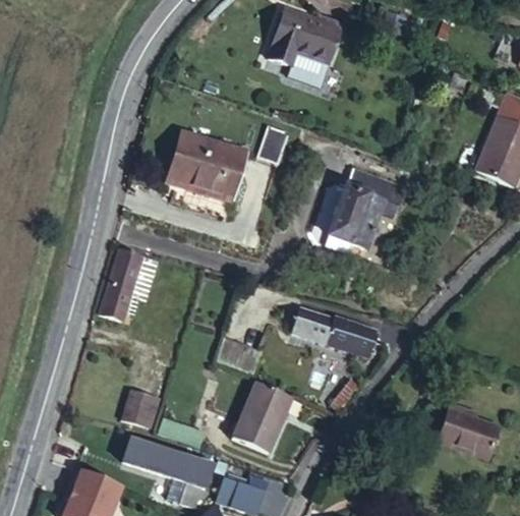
[(268,56),(289,64),(293,51),(300,53),(328,64),(343,22),(320,13),(318,18),(285,7),(268,56)]
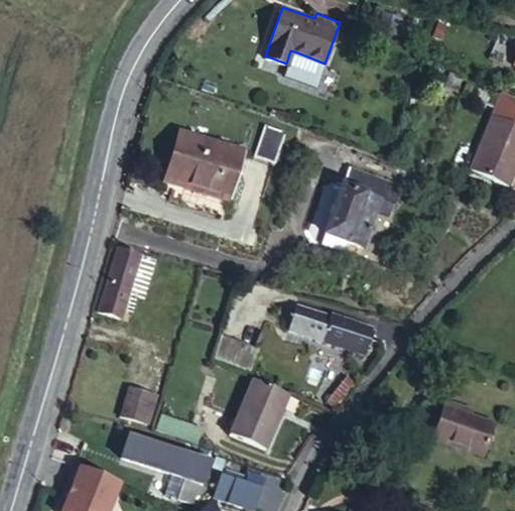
[(399,15),(380,9),(376,25),(394,31),(399,15)]
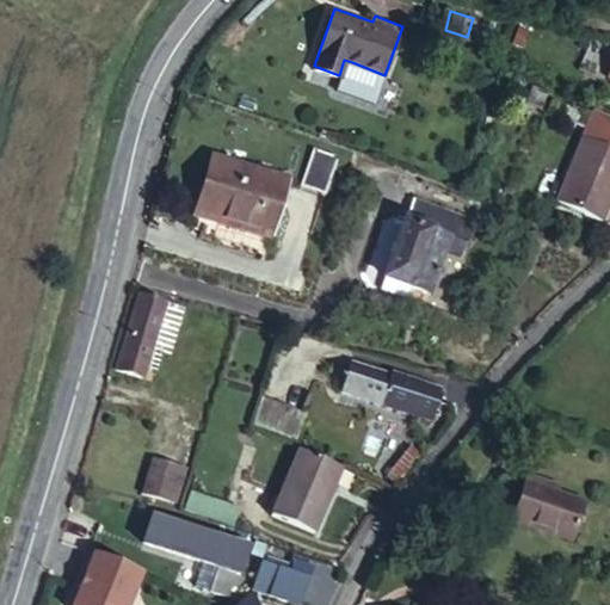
[(344,60),(339,75),(345,78),(352,62),(344,60)]
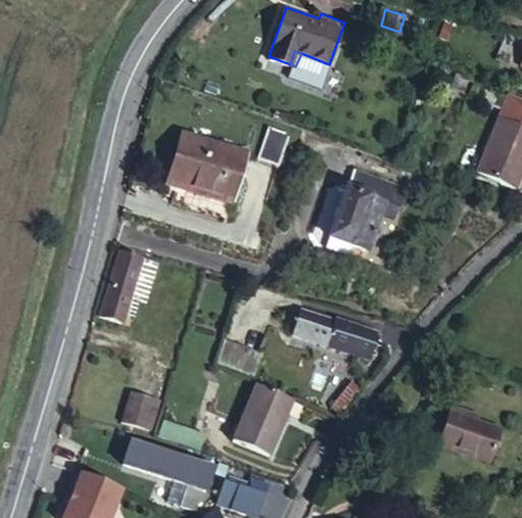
[(521,125),(502,114),(474,170),(512,187),(521,167),(521,125)]
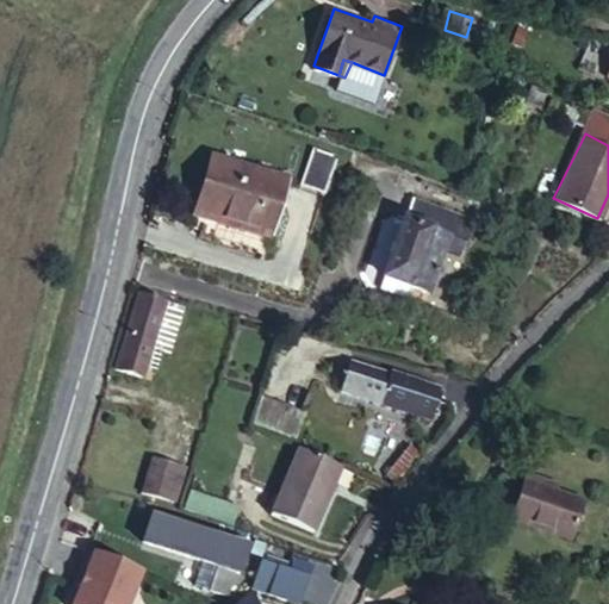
[(315,145),(302,182),(325,191),(340,153),(315,145)]
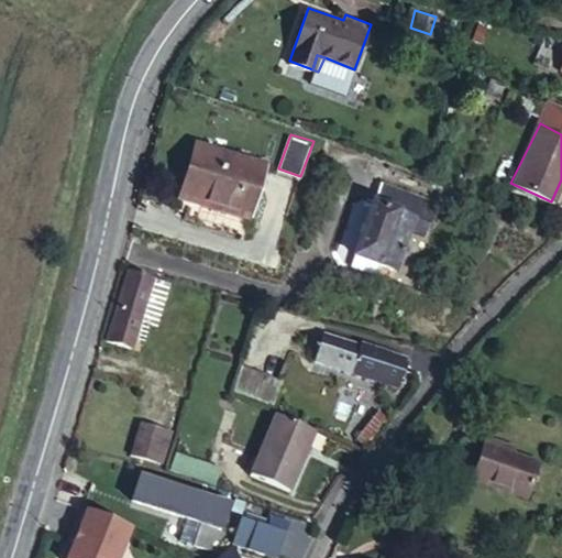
[(179,195),(190,198),(207,144),(197,141),(179,195)]
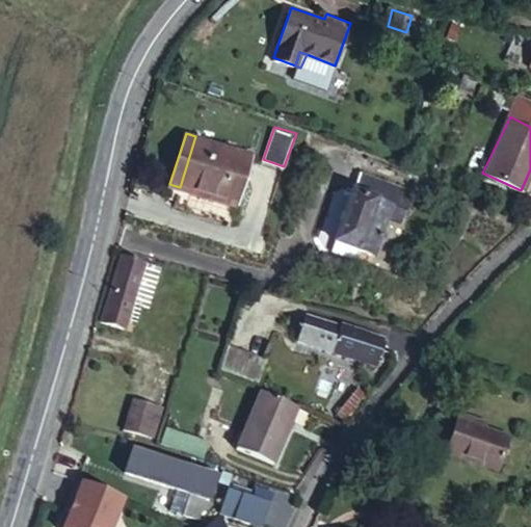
[(195,136),(180,187),(238,205),(254,153),(195,136)]
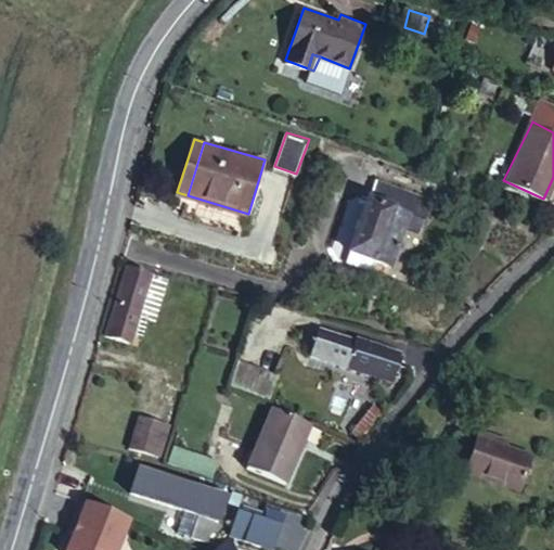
[(368,196),(350,250),(391,264),(410,210),(426,216),(433,196),(377,178),(371,197),(368,196)]
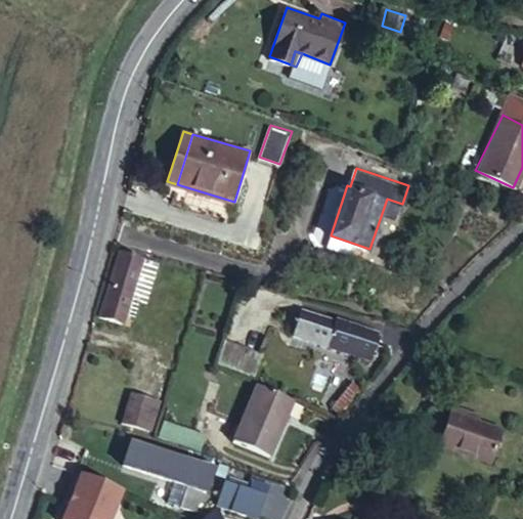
[(120,252),(102,314),(125,320),(142,258),(120,252)]
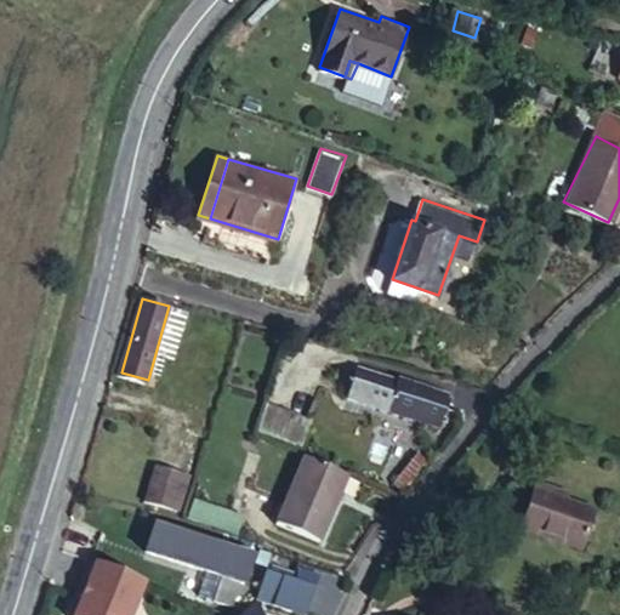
[(410,381),(371,369),(359,365),(350,396),(438,422),(449,393),(410,381)]
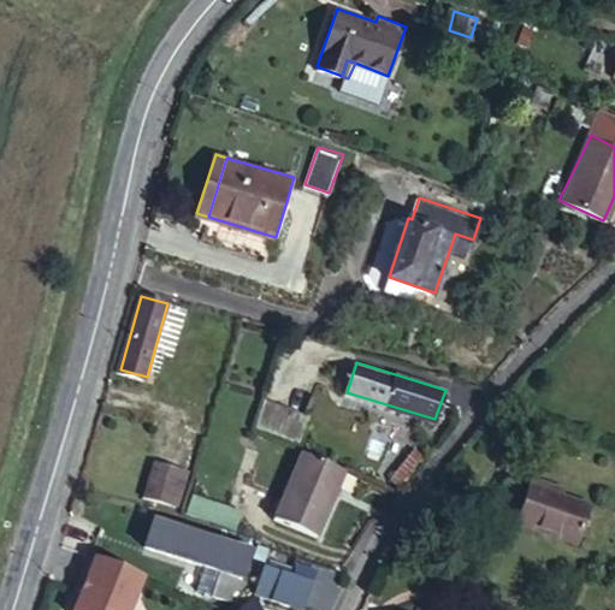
[(250,427),(301,448),(312,421),(295,414),(297,409),(264,396),(250,427)]
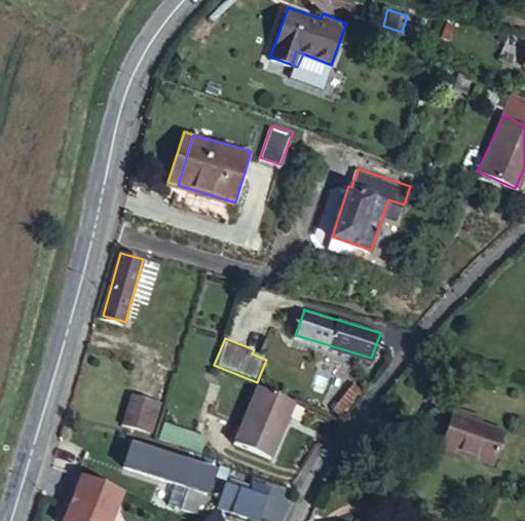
[(352,382),(334,406),(343,413),(362,389),(352,382)]
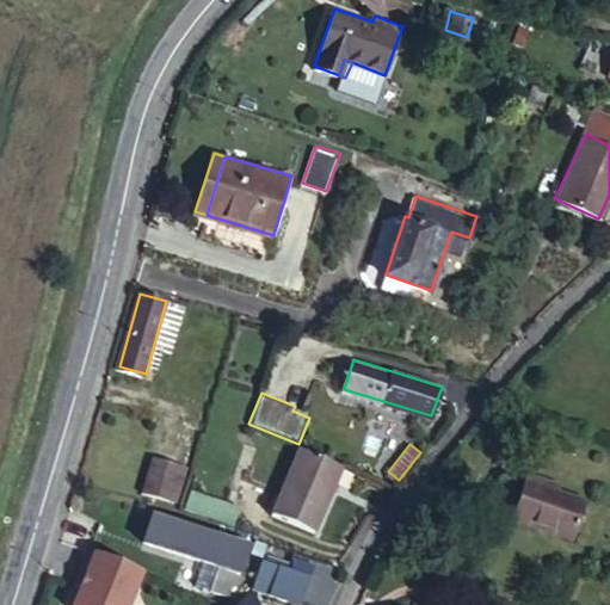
[(318,530),(344,464),(301,445),(273,511),(318,530)]
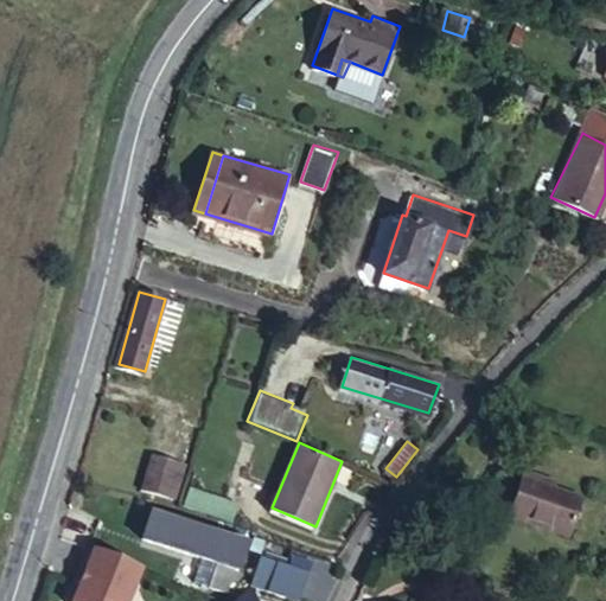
[(153,453),(142,487),(177,497),(187,464),(153,453)]
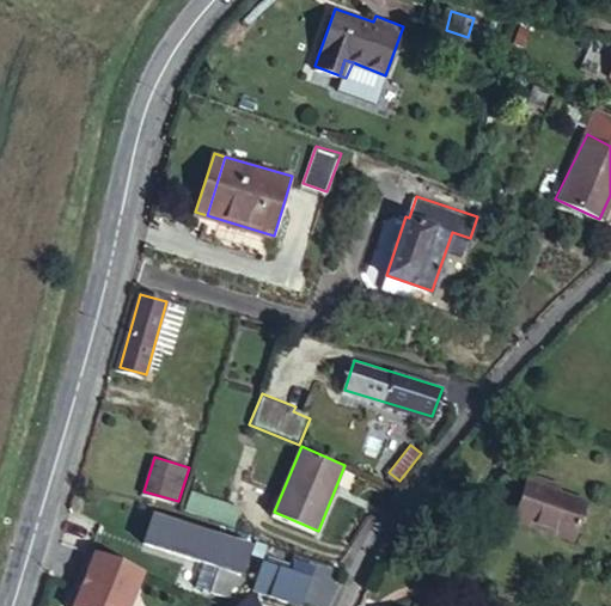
[(550,491),(554,483),(530,476),(515,518),(573,538),(586,502),(560,494),(550,491)]
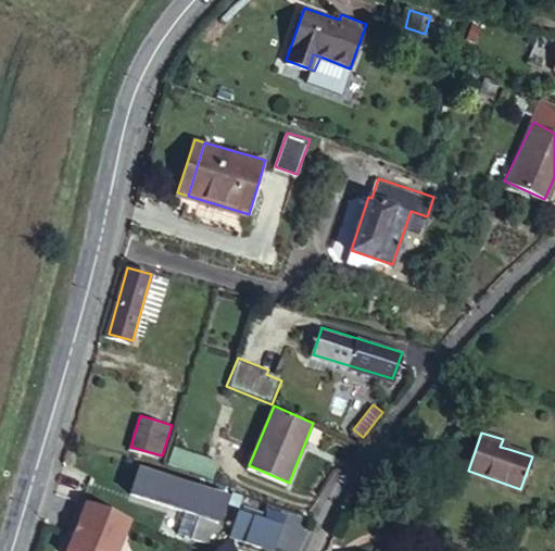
[(512,441),(503,439),(500,447),(508,449),(512,441)]
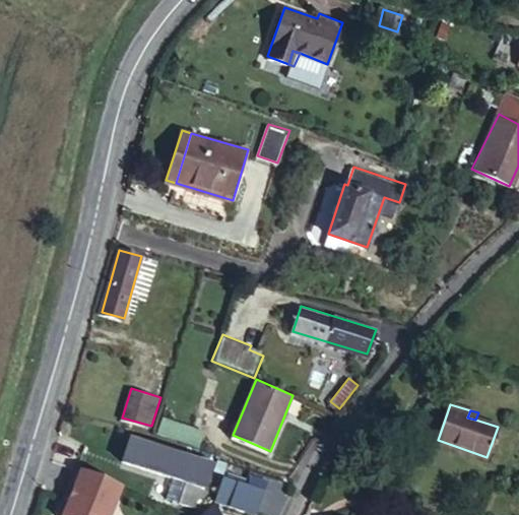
[(205,427),(161,413),(155,432),(200,446),(205,427)]
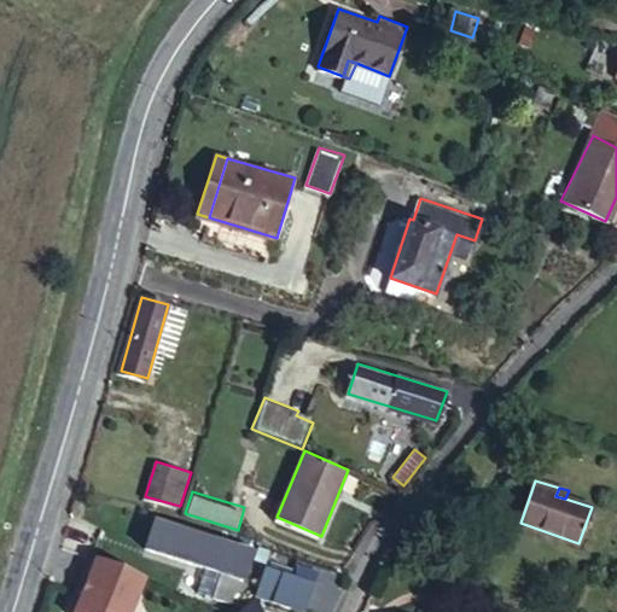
[(145,547),(204,565),(221,570),(214,593),(214,594),(233,600),(240,577),(248,580),(256,555),(153,522),(145,547)]
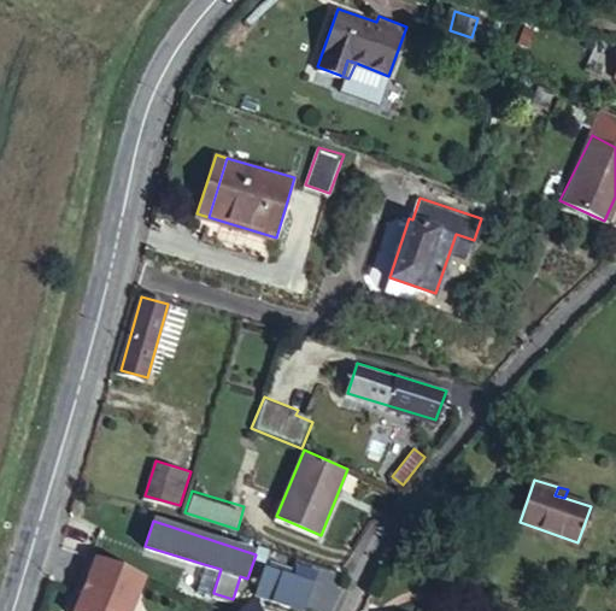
[(97,552),(74,610),(133,610),(148,571),(97,552)]
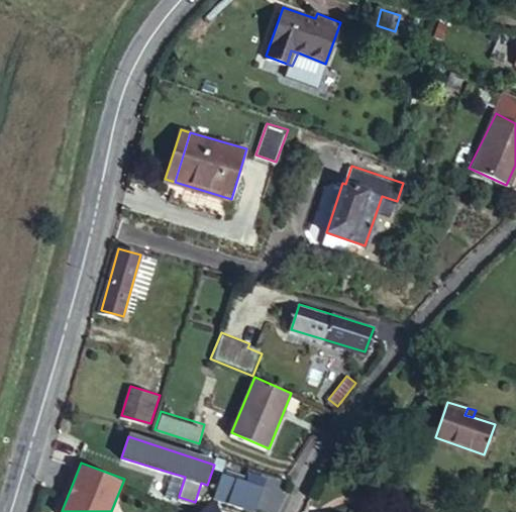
[(185,477),(171,473),(166,492),(179,496),(185,477)]
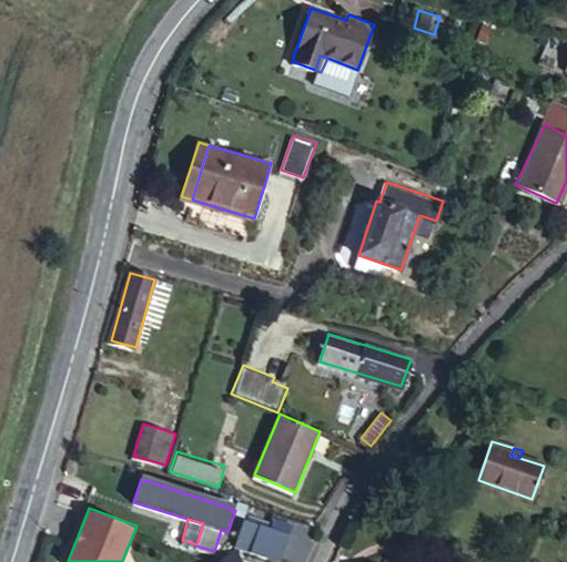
[(287,532),(243,520),(235,547),(280,559),(287,532)]
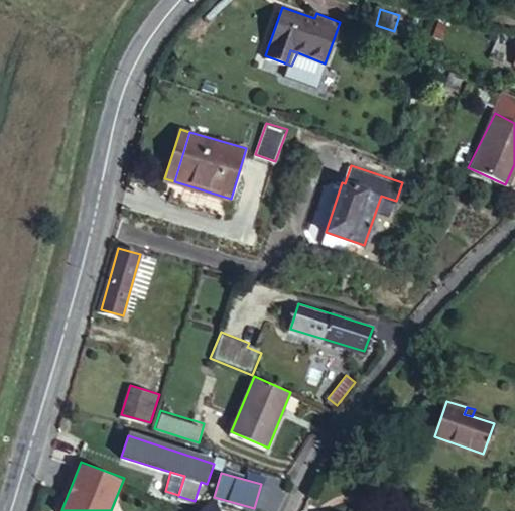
[(207,510),(218,510),(214,497),(201,509),(207,510)]
